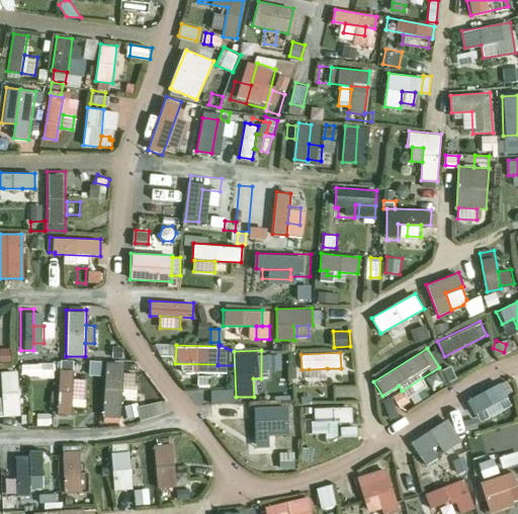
[(275,354),(268,355),(268,369),(276,369),(275,354)]
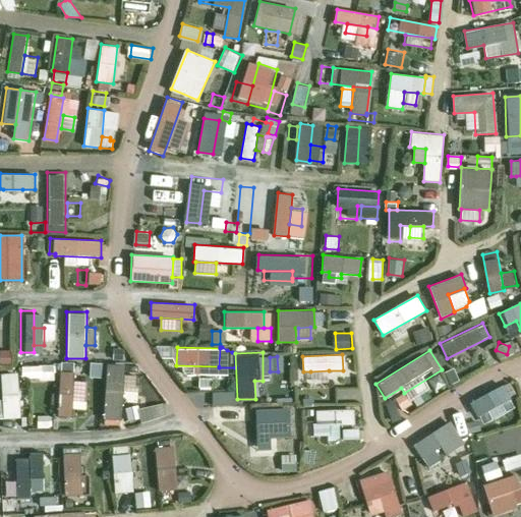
[(124,364),(105,364),(103,419),(107,419),(122,420),(124,364)]
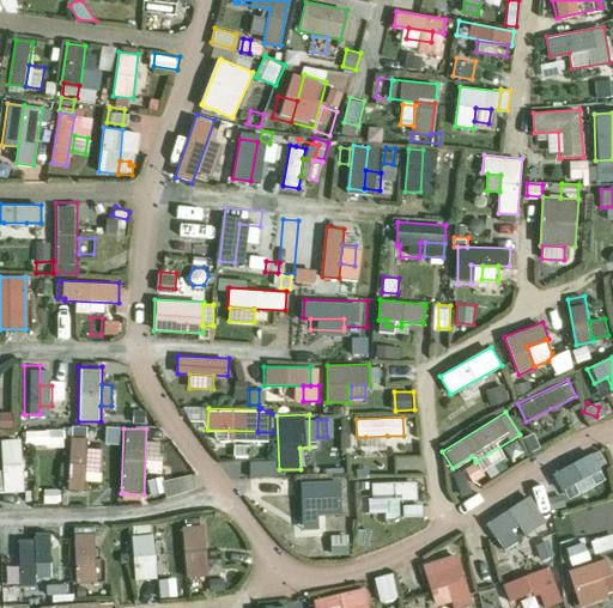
[(52,430),(28,430),(28,445),(52,445),(52,430)]
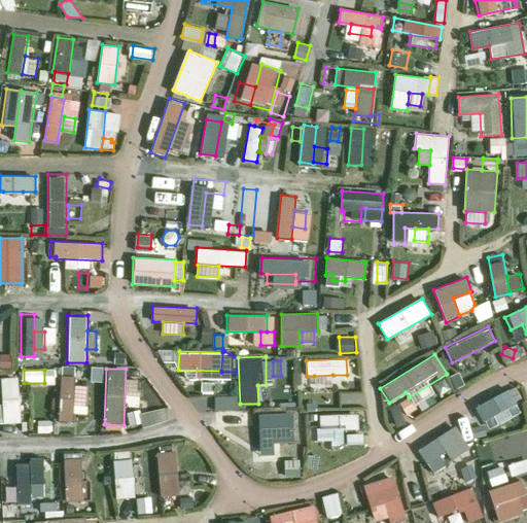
[(57,371),(46,371),(46,385),(57,384),(57,371)]
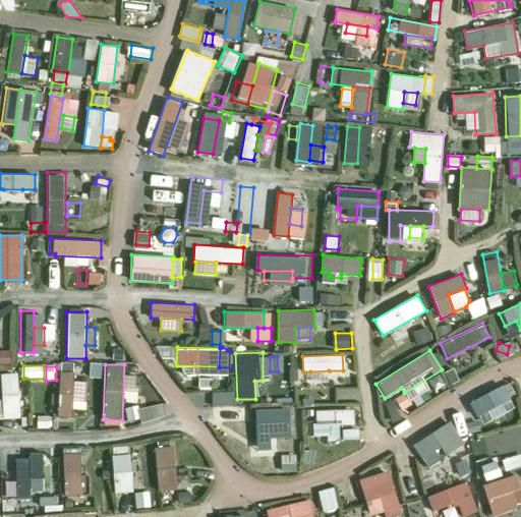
[(329,370),(310,371),(311,384),(330,383),(329,370)]
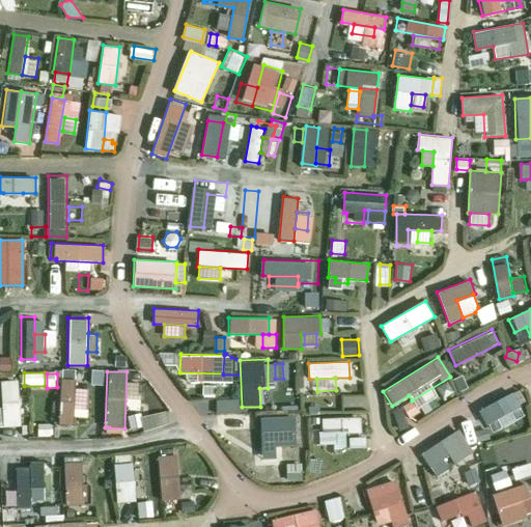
[(19,380),(0,381),(2,408),(3,426),(3,428),(22,427),(21,416),(20,404),(19,380)]
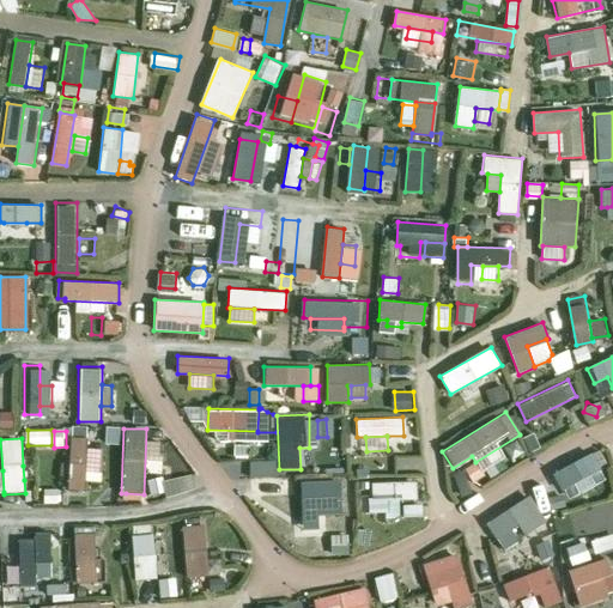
[(103,439),(71,438),(68,493),(101,494),(103,439)]
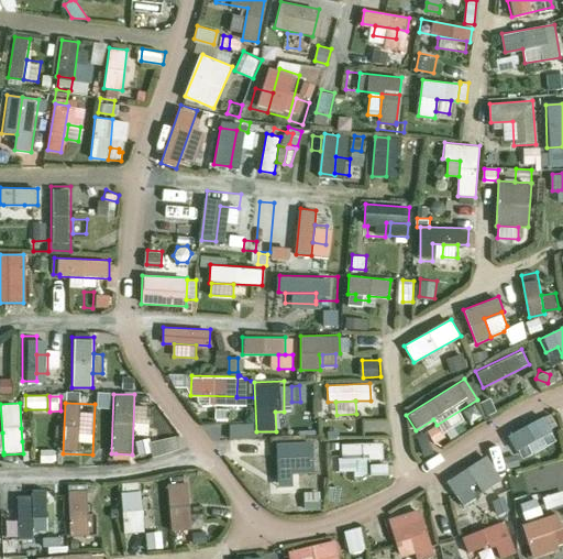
[(148,406),(136,406),(135,423),(147,424),(148,406)]
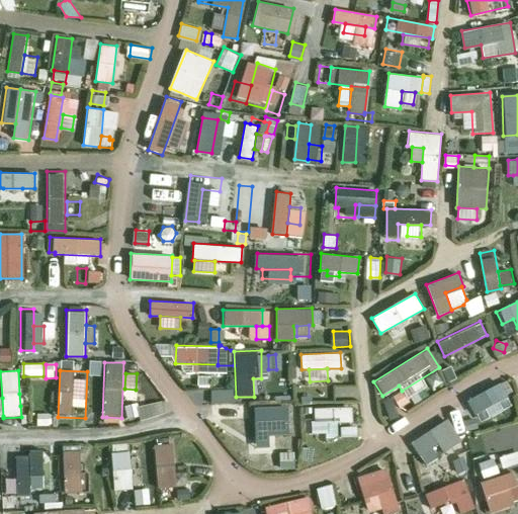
[(499,383),(466,401),(475,417),(508,400),(499,383)]
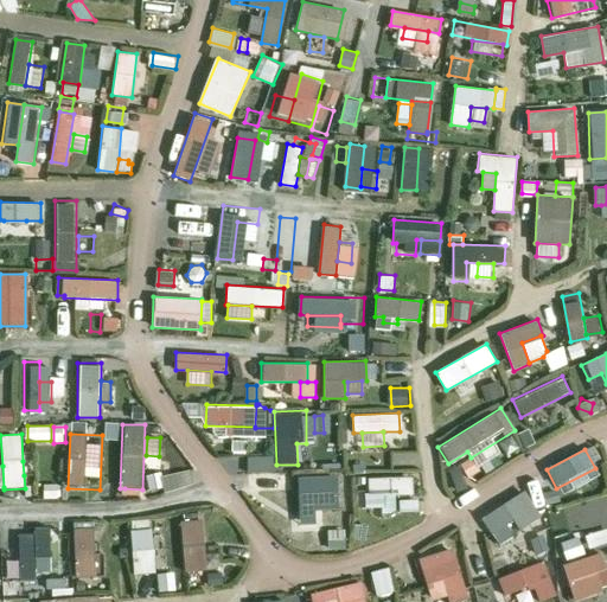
[(269,456),(248,458),(249,472),(273,471),(269,456)]
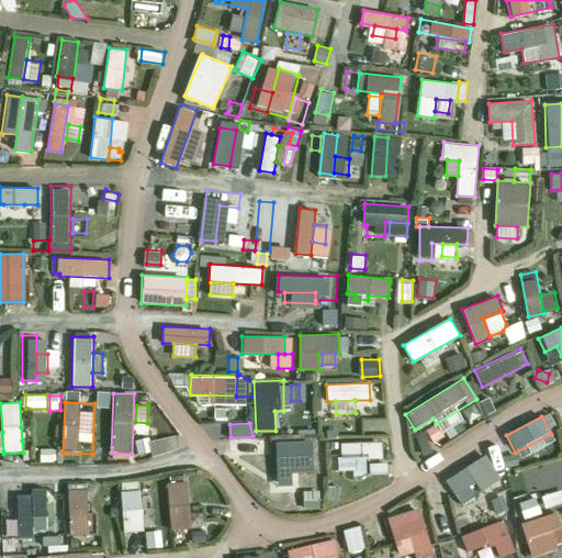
[(32,426),(21,427),(22,441),(33,441),(32,426)]
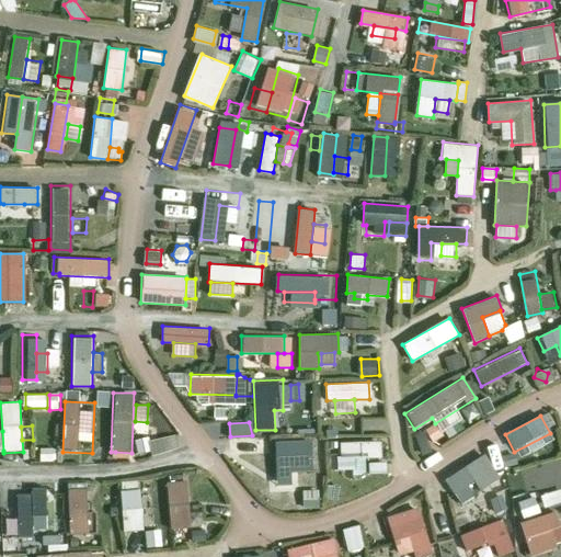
[(173,432),(148,438),(150,451),(175,446),(173,432)]
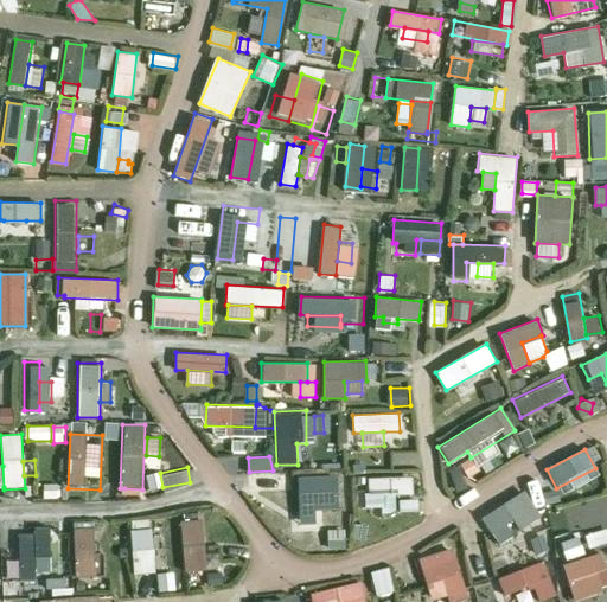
[(273,471),(249,472),(250,488),(276,486),(276,471),(273,471)]
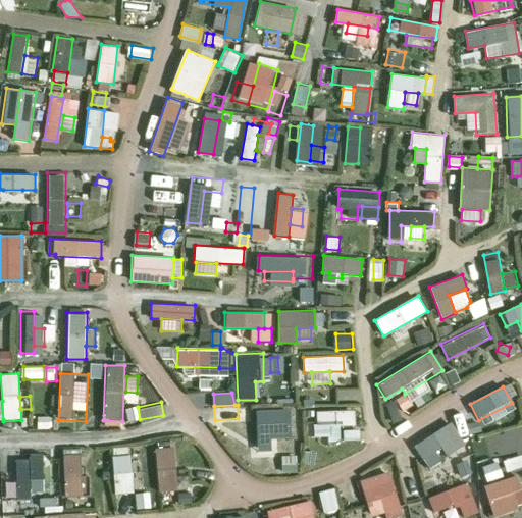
[(292,409),(256,409),(257,455),(274,455),(274,466),(278,466),(297,465),(300,465),(300,443),(292,443),(292,409)]
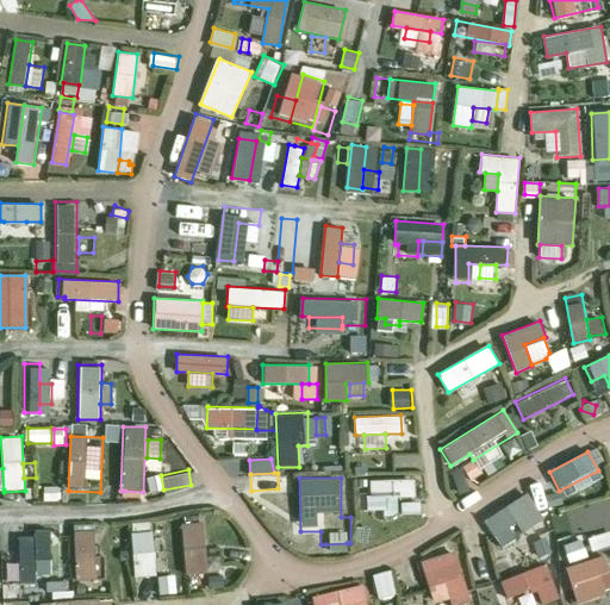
[(415,481),(369,481),(369,497),(366,497),(366,512),(372,512),(372,517),(397,517),(397,499),(416,499),(415,481)]
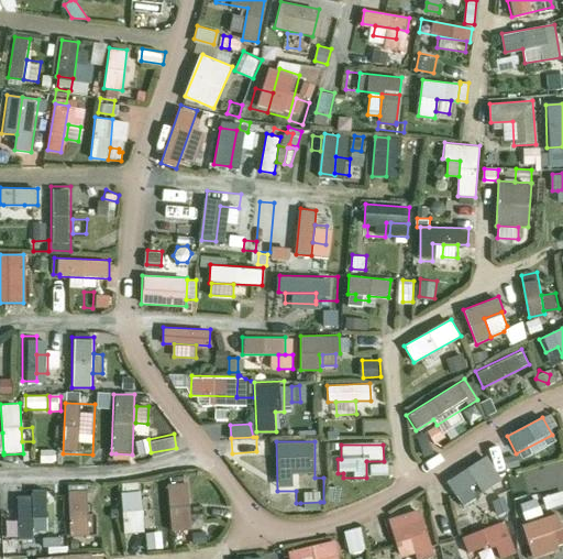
[(486,453),(445,478),(464,507),(493,490),(486,478),(497,471),(486,453)]
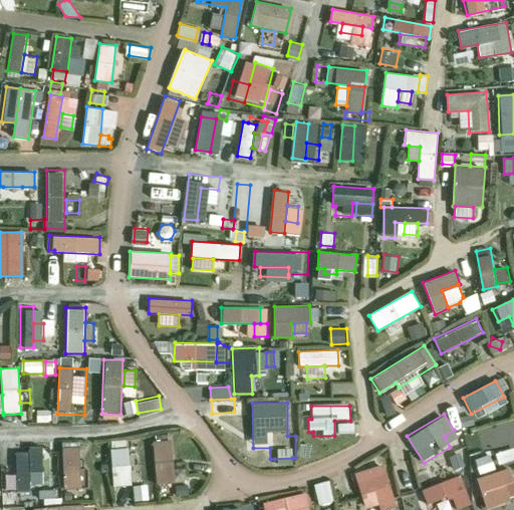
[(354,423),(336,423),(336,435),(354,435),(354,423)]
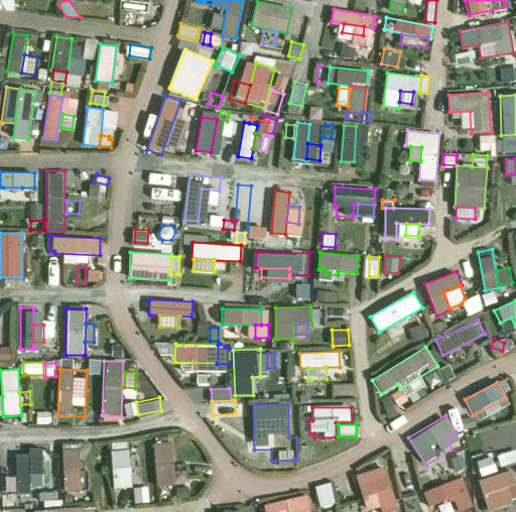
[(128,441),(110,443),(115,489),(133,487),(128,441)]
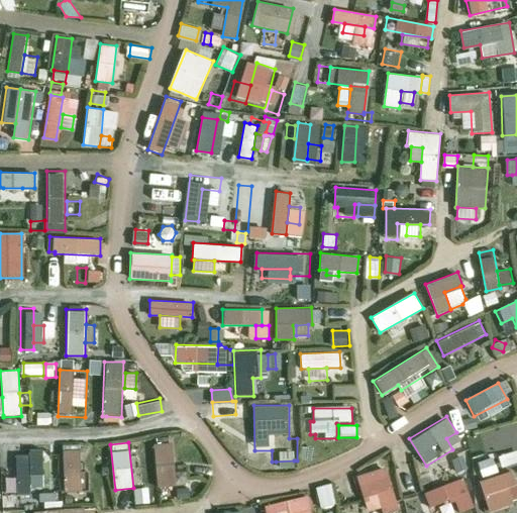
[(172,442),(153,443),(158,486),(175,485),(172,442)]
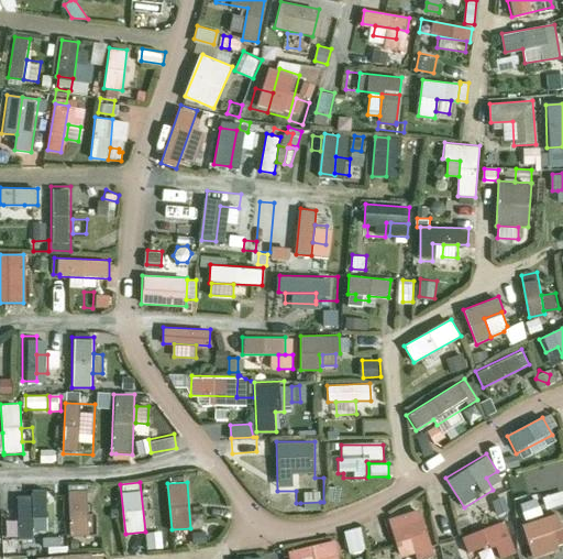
[(343,489),(331,486),(329,499),(341,501),(343,489)]
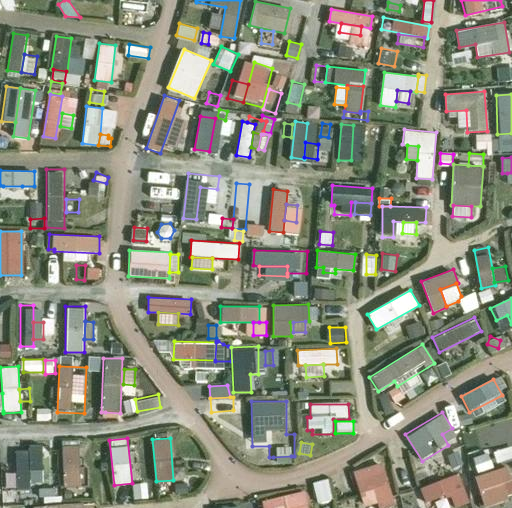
[(81,445),(63,446),(65,492),(83,491),(81,445)]
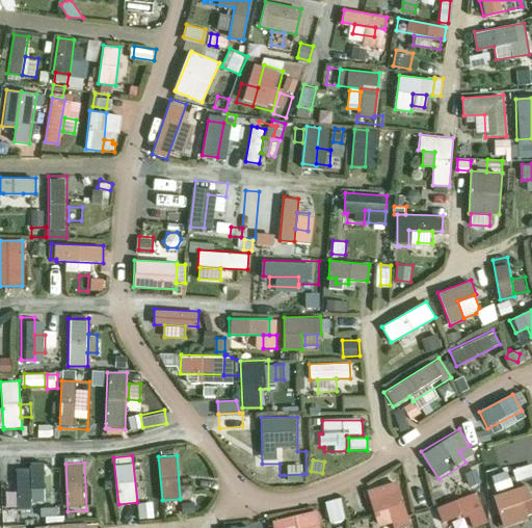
[(33,468),(17,469),(18,509),(35,509),(33,468)]
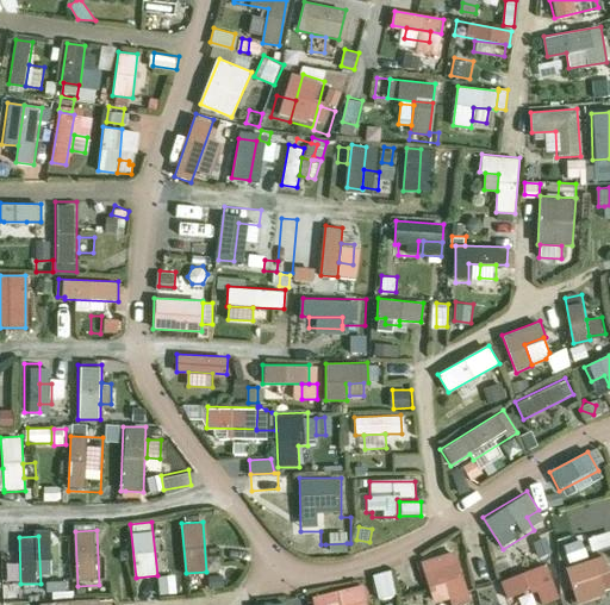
[(547,536),(534,540),(540,556),(552,552),(547,536)]
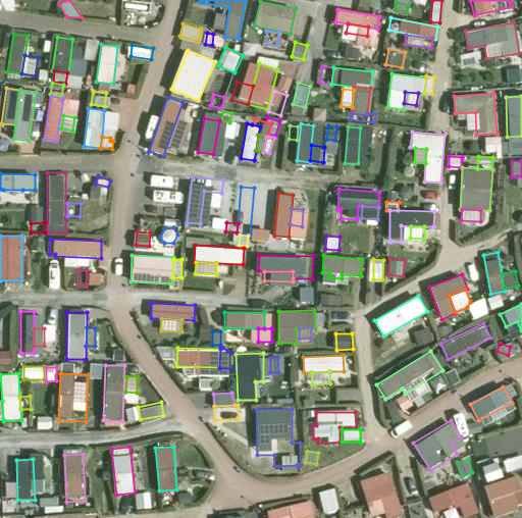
[(297,465),(278,466),(278,474),(297,474),(297,465)]
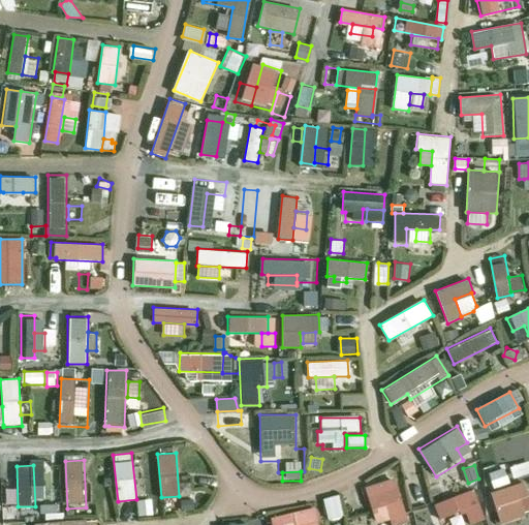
[(395,480),(367,488),(371,501),(383,497),(391,524),(394,524),(407,521),(395,480)]
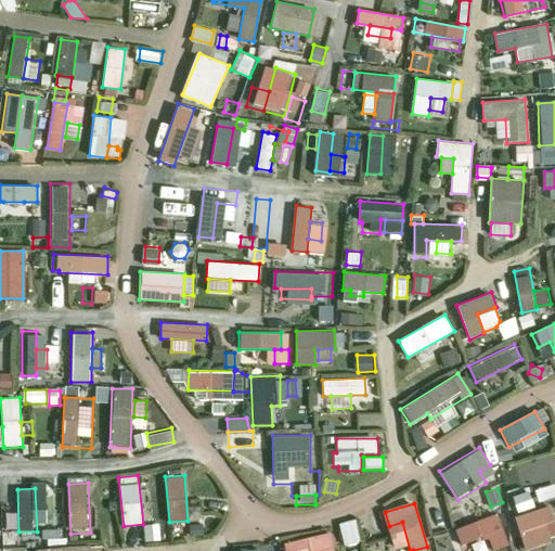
[(554,504),(517,519),(523,534),(550,525),(552,530),(554,528),(554,504)]
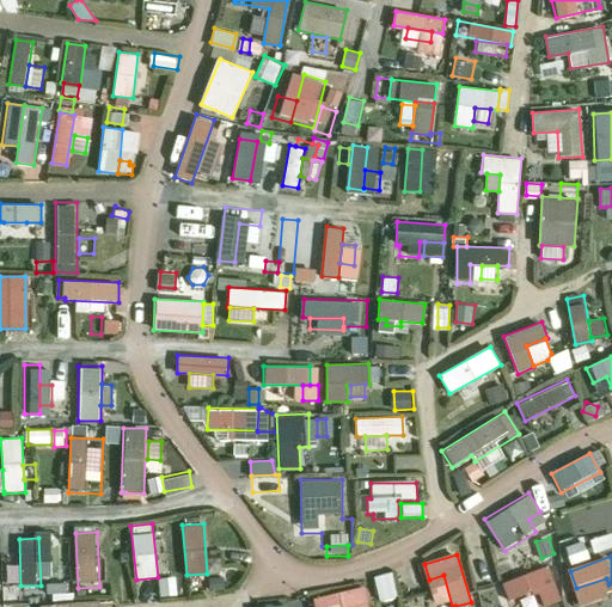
[(546,568),(552,581),(562,577),(556,563),(546,568)]
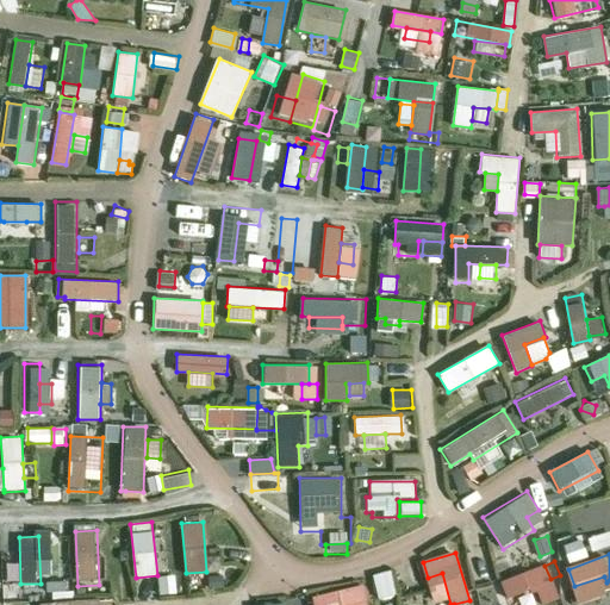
[(543,562),(503,580),(510,598),(529,588),(536,604),(541,604),(559,598),(551,579),(545,566),(543,562)]
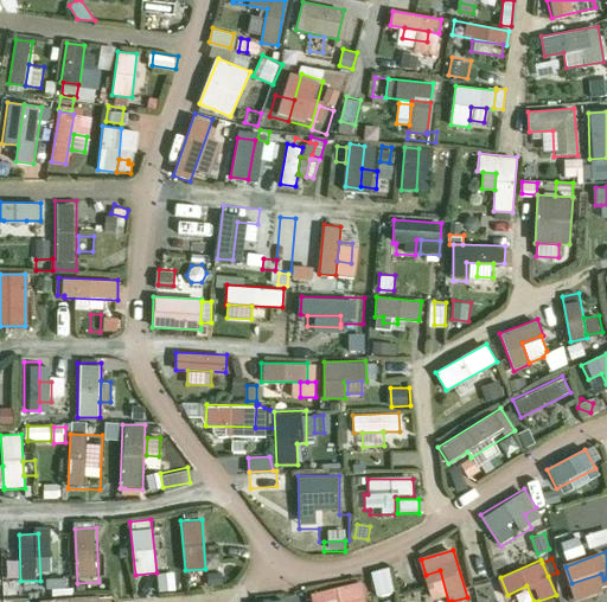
[(389,569),(371,572),(377,596),(395,591),(389,569)]
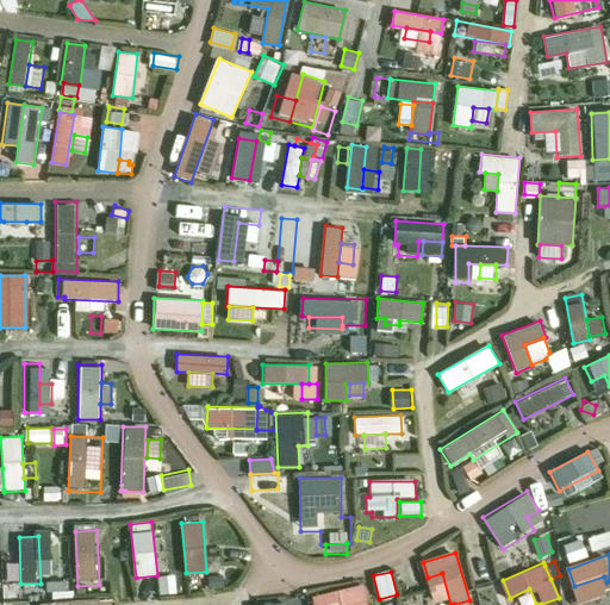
[(366,587),(311,598),(312,604),(354,604),(368,603),(366,587)]
